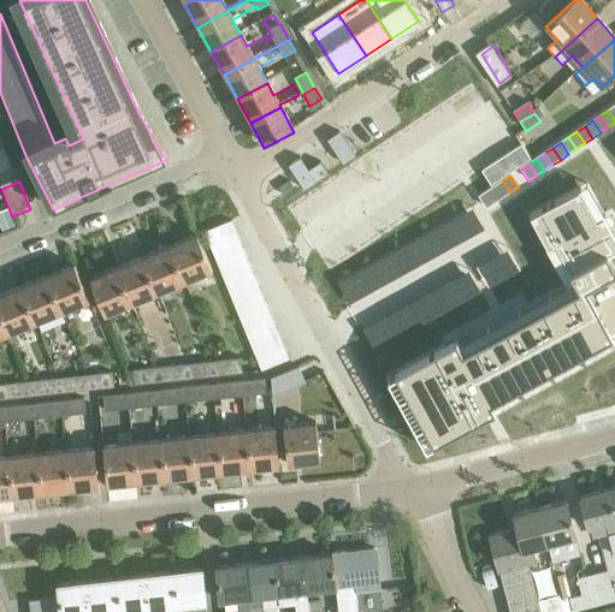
[(502,182),(495,186),(502,198),(510,192),(502,182)]
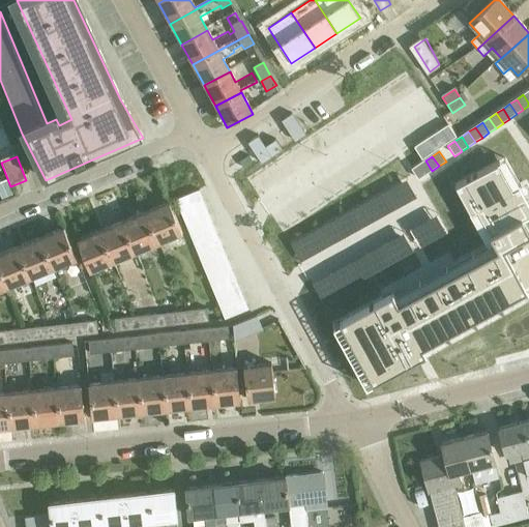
[(425,160),(418,166),(425,175),(432,171),(425,160)]
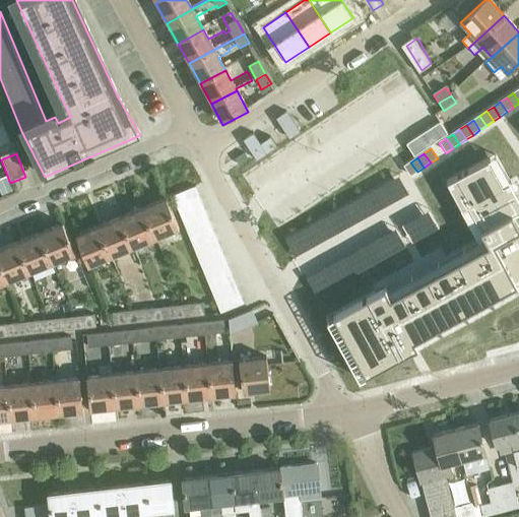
[(386,288),(334,316),(366,376),(418,348),(417,347),(468,319),(465,314),(518,284),(518,199),(510,183),(503,186),(489,160),(447,184),(462,211),(468,207),(489,245),(442,271),(439,265),(388,293),(386,288)]
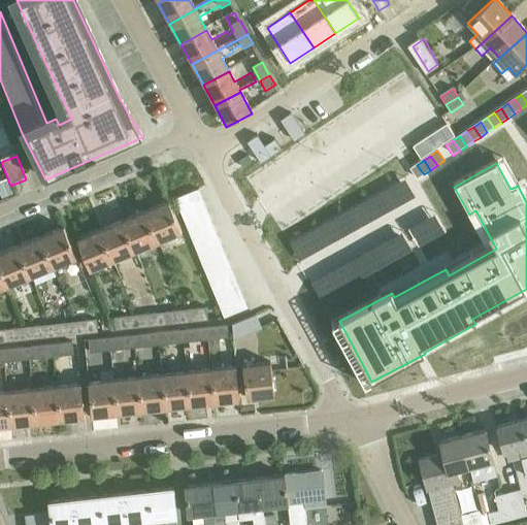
[(417,165),(410,169),(417,179),(424,174),(417,165)]
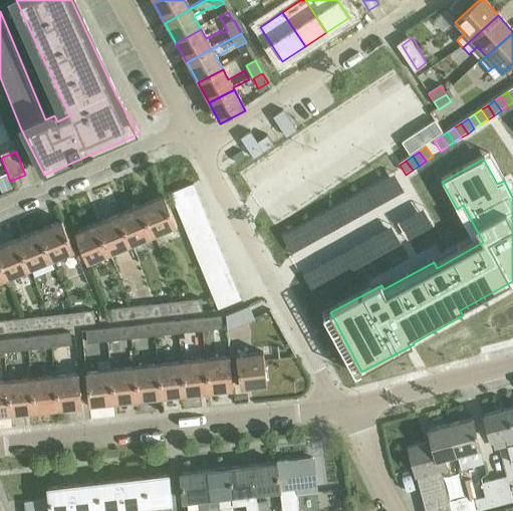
[(171,196),(219,311),(241,302),(194,186),(171,196)]
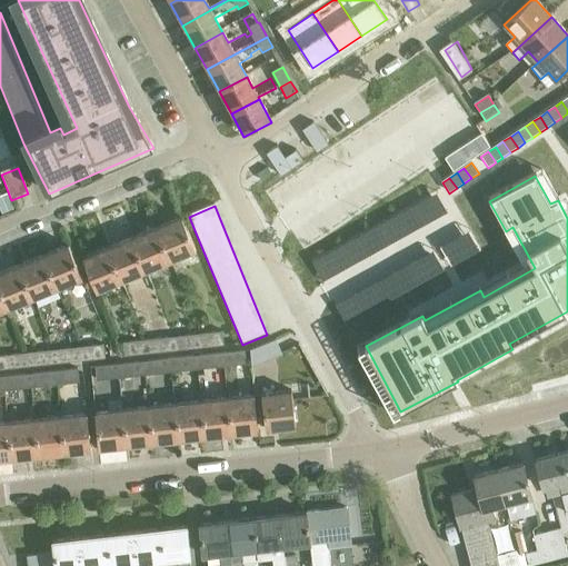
[(156,230),(170,264),(195,254),(181,220),(156,230)]
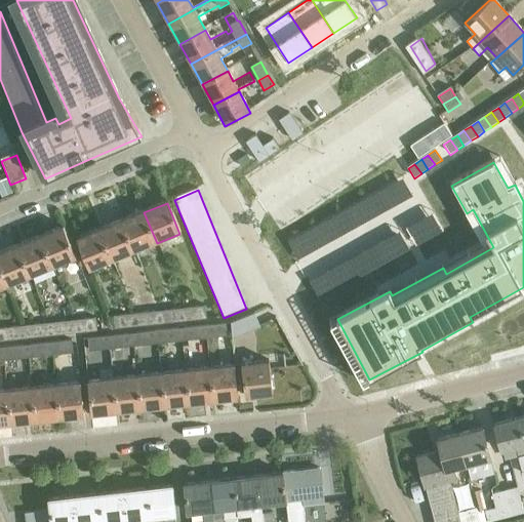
[(134,252),(157,243),(144,212),(121,222),(134,252)]
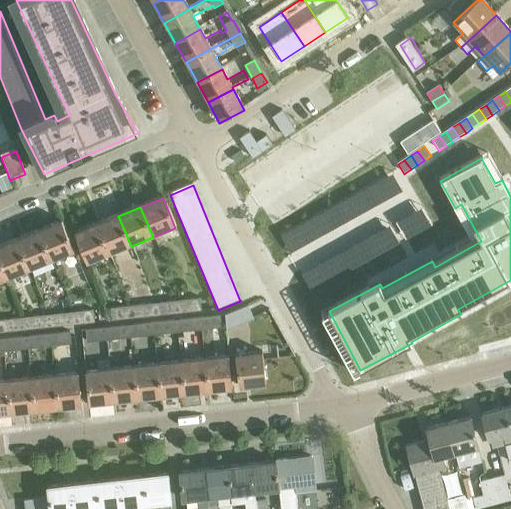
[(109,255),(131,246),(118,216),(97,225),(109,255)]
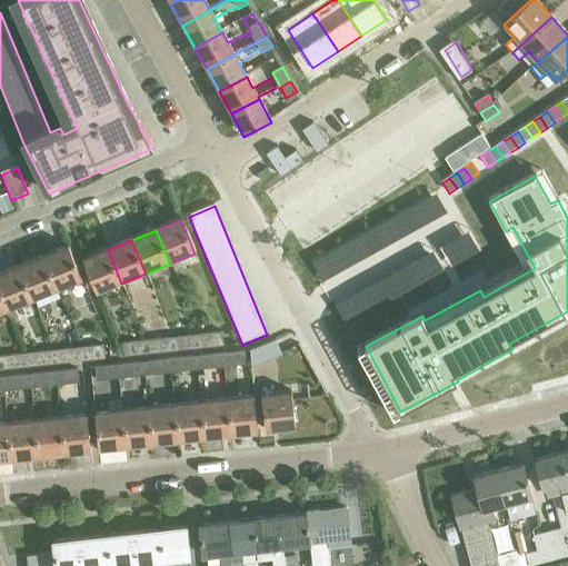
[(42,258),(56,289),(81,279),(68,247),(42,258)]
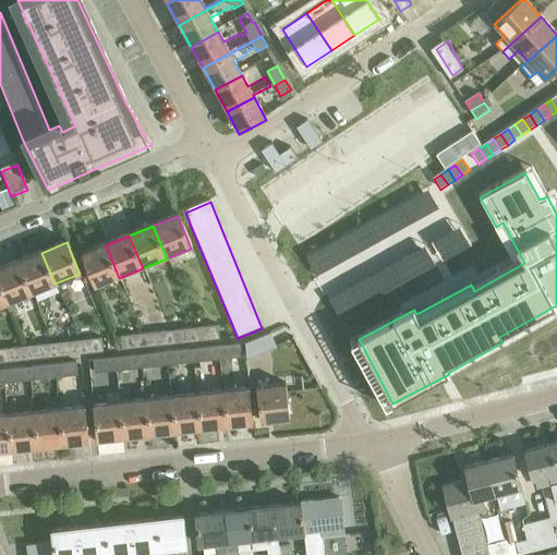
[(94,289),(119,278),(106,245),(81,255),(94,289)]
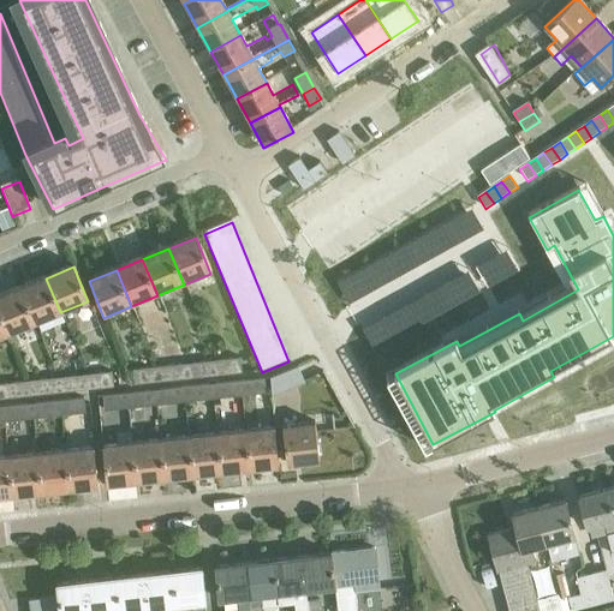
[(34,323),(60,312),(46,279),(19,288),(34,323)]
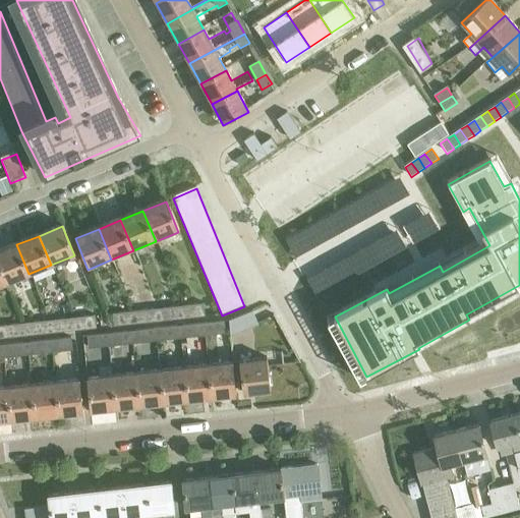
[(0,267),(6,283),(29,274),(16,244),(0,251),(0,267)]
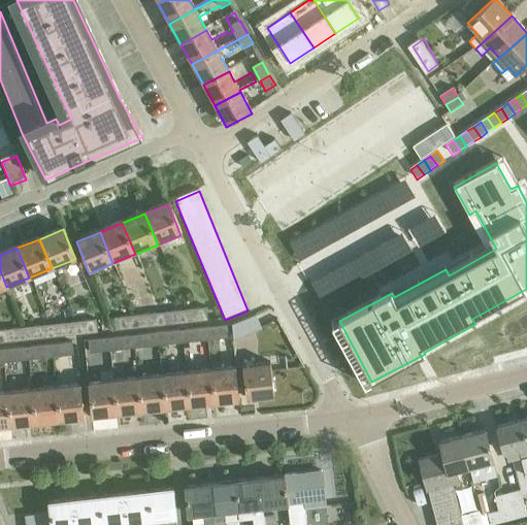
[(120,316),(209,304),(207,291),(119,303),(120,316)]
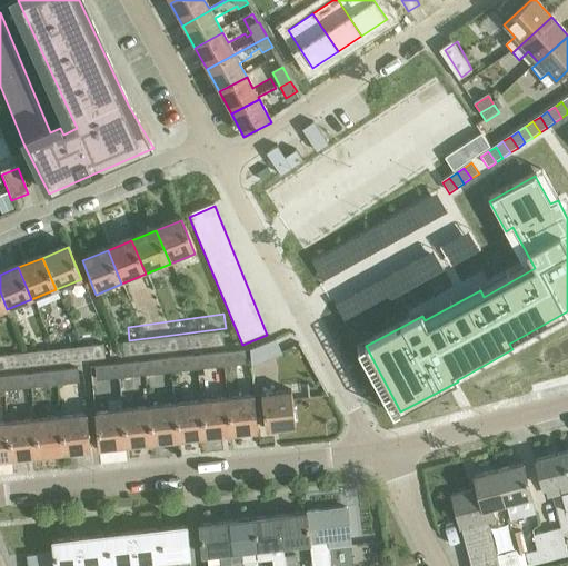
[(106,328),(0,339),(0,354),(108,344),(106,328)]
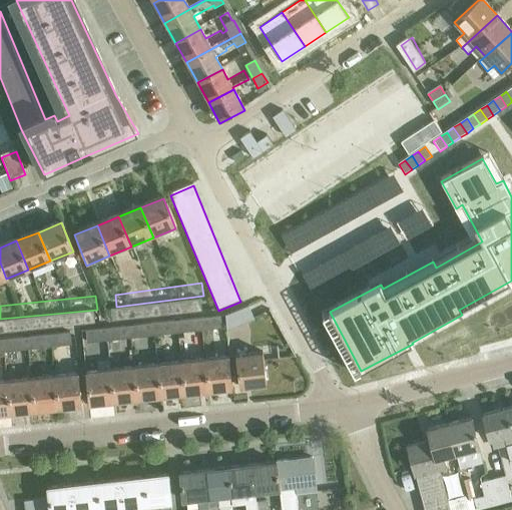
[(179,302),(180,315),(202,312),(201,299),(179,302)]
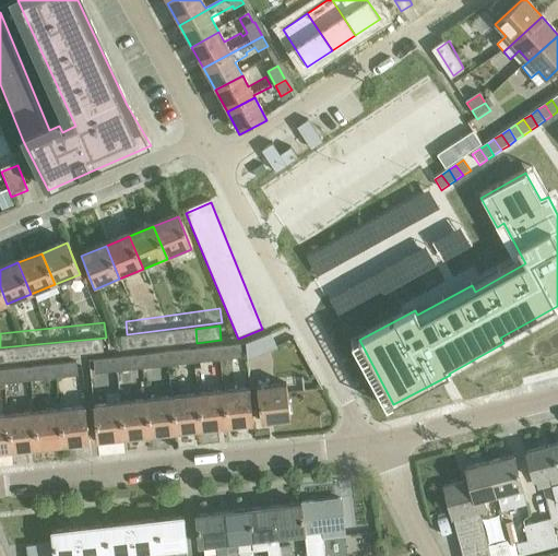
[(173,345),(197,343),(196,329),(170,331),(173,345)]
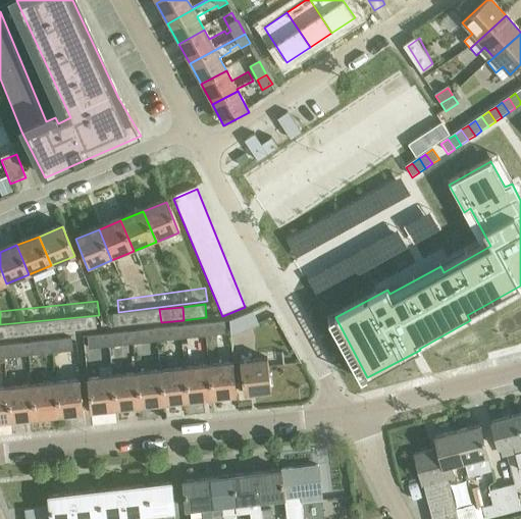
[(138,325),(161,322),(159,309),(137,312),(138,325)]
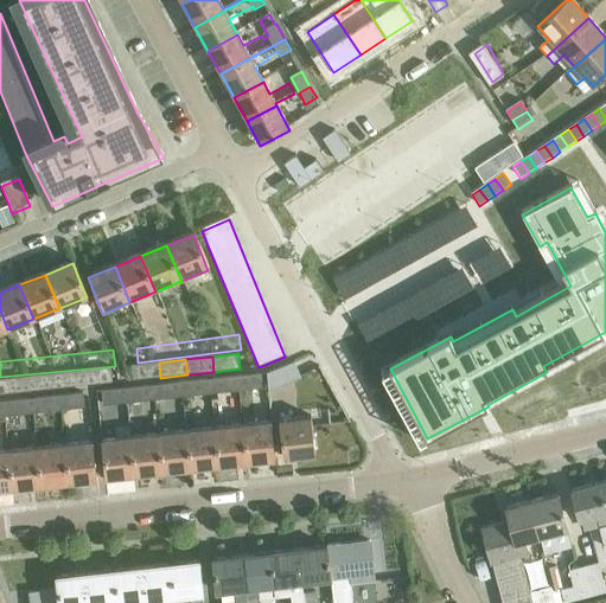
[(134,380),(160,378),(159,363),(132,365),(134,380)]
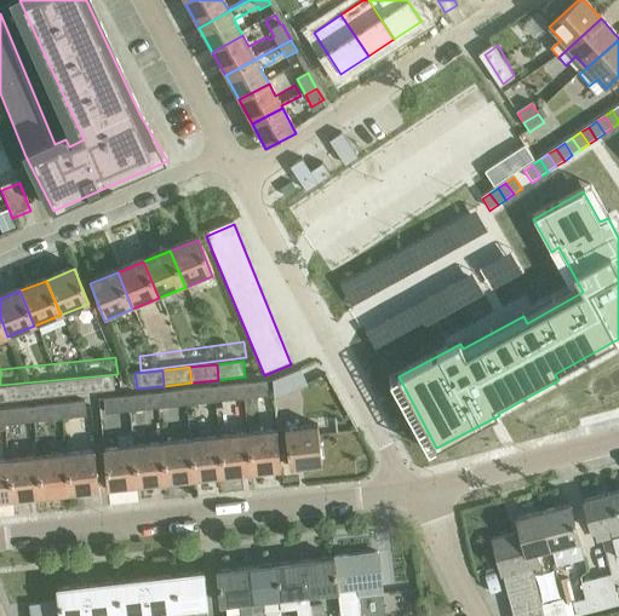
[(271,384),(274,402),(307,389),(301,373),(271,384)]
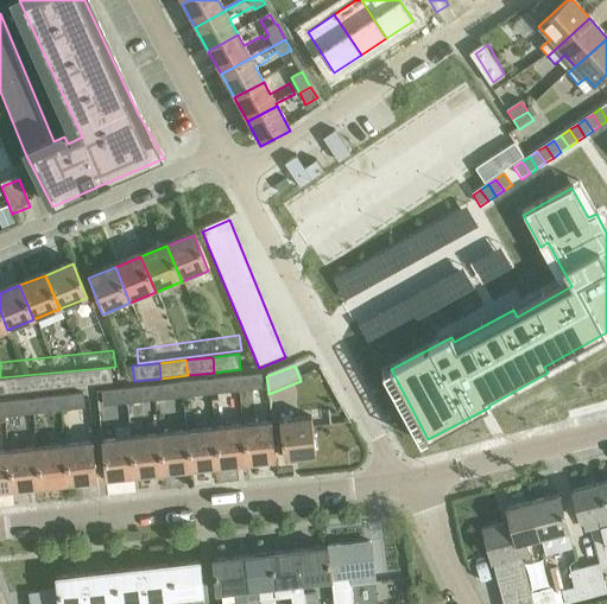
[(83,372),(86,387),(114,383),(112,368),(83,372)]
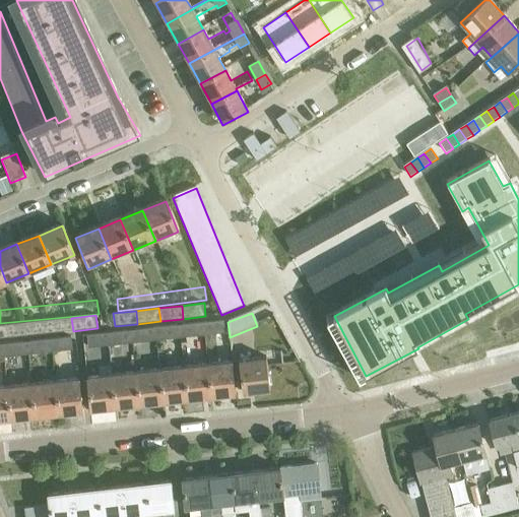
[(49,333),(73,331),(71,318),(47,320),(49,333)]
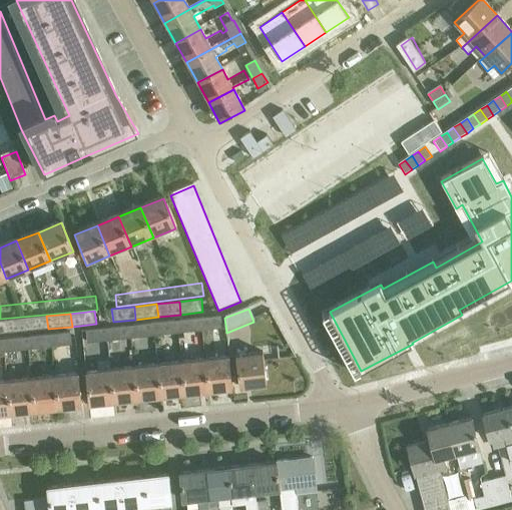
[(24,332),(48,329),(46,316),(22,319),(24,332)]
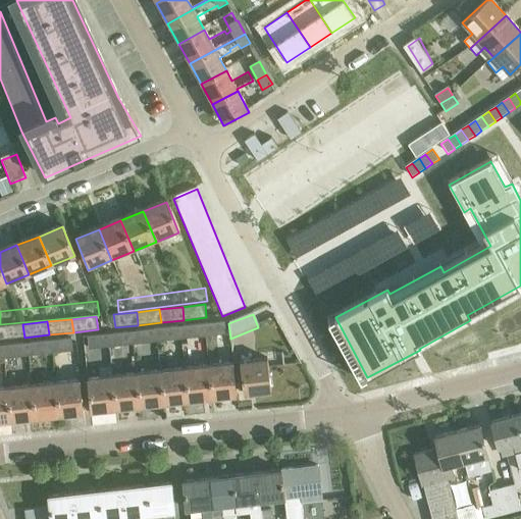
[(203,325),(204,336),(226,334),(225,322),(224,322),(203,325)]
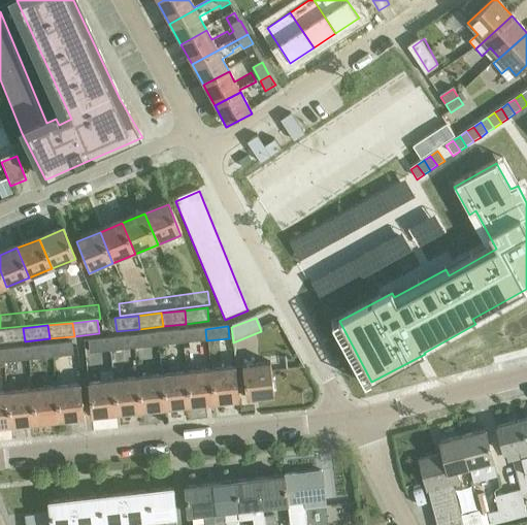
[(0,343),(25,341),(23,328),(0,330),(0,343)]
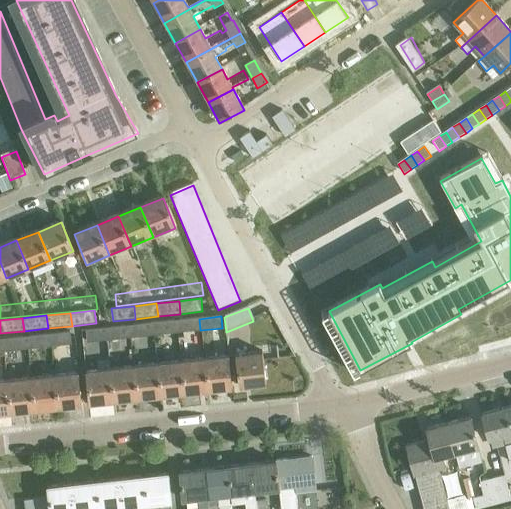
[(177,333),(200,330),(199,319),(176,321),(177,333)]
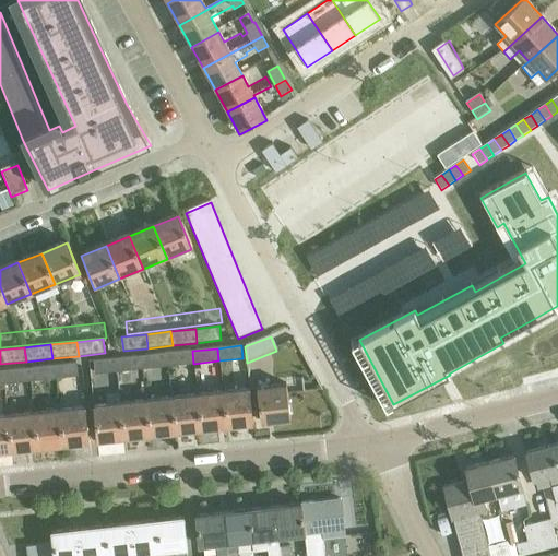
[(167,366),(193,364),(192,351),(166,354),(167,366)]
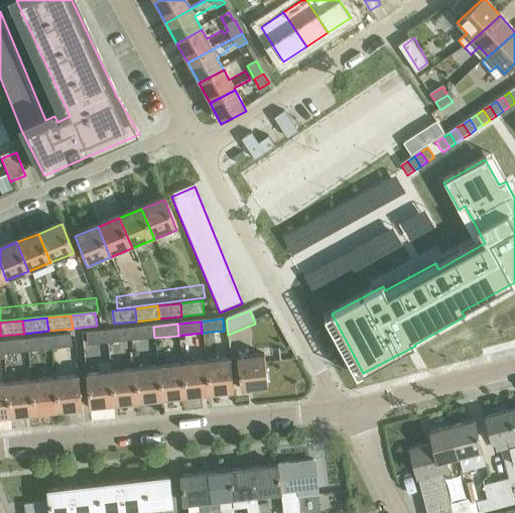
[(131,341),(154,338),(153,327),(130,329),(131,341)]
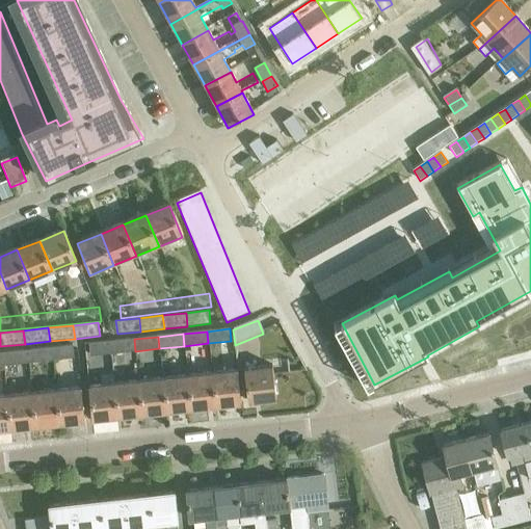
[(111,353),(135,351),(134,339),(109,342),(111,353)]
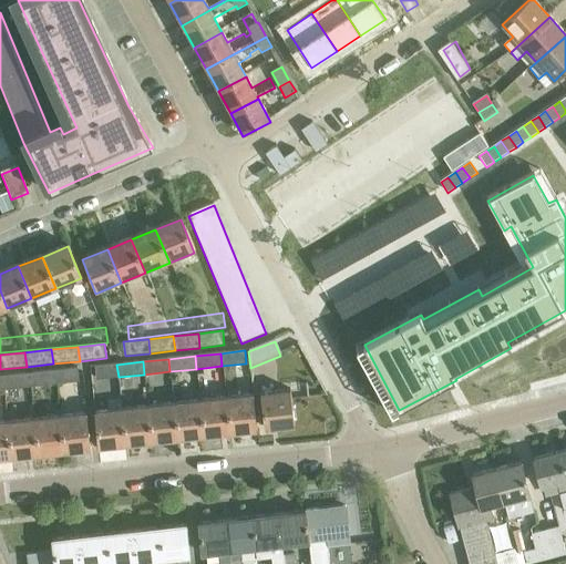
[(92,380),(119,377),(116,365),(91,368),(92,380)]
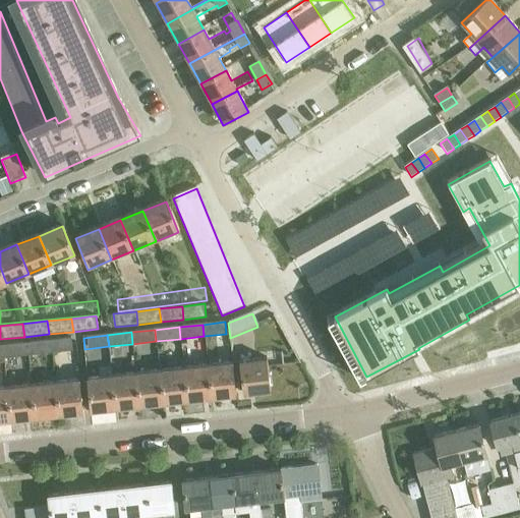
[(50,341),(51,353),(73,351),(72,338),(50,341)]
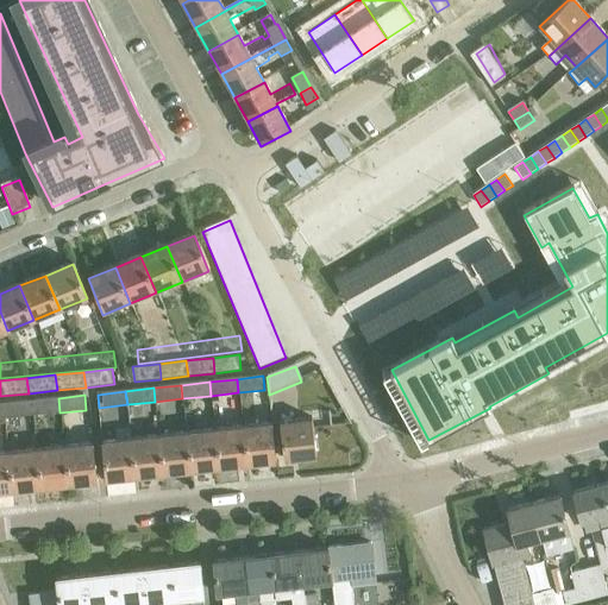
[(32,415),(60,413),(58,398),(31,401),(32,415)]
